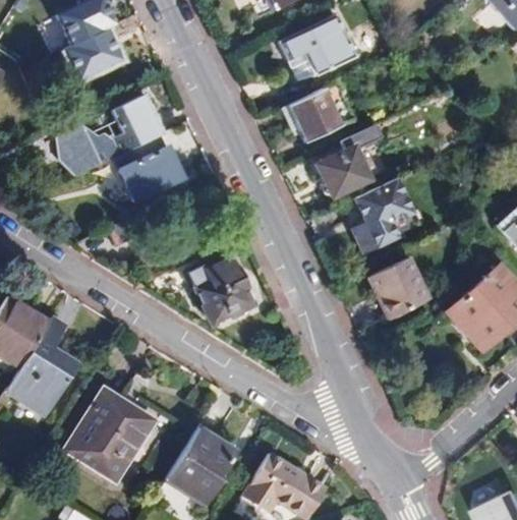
[(84,0),(53,14),(83,80),(125,61),(110,27),(119,23),(108,0),(84,0)]
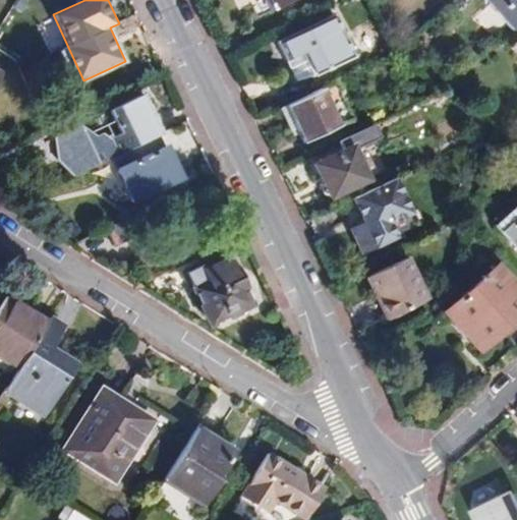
[(267,0),(274,14),(302,0),(267,0)]
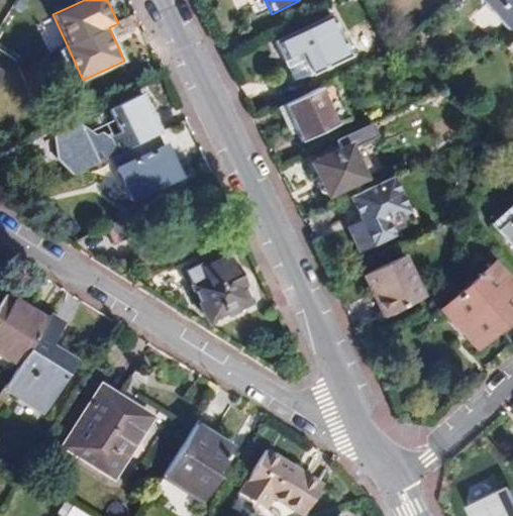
[(494,9),(509,27),(512,24),(512,0),(479,0),(470,9),(481,21),(494,9)]
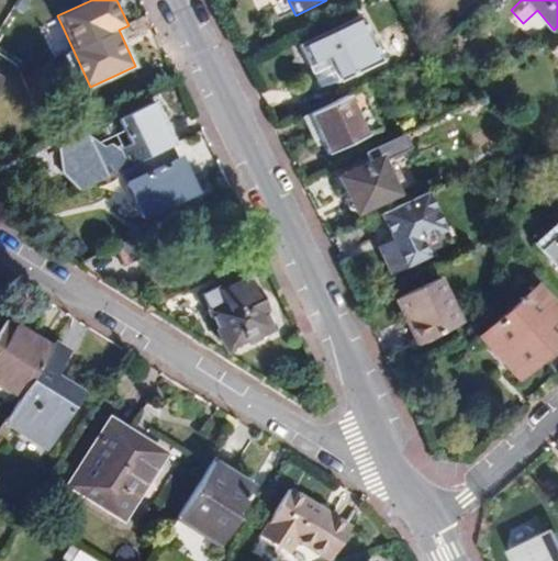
[(357,15),(299,44),(321,91),(342,80),(343,82),(380,64),(357,15)]
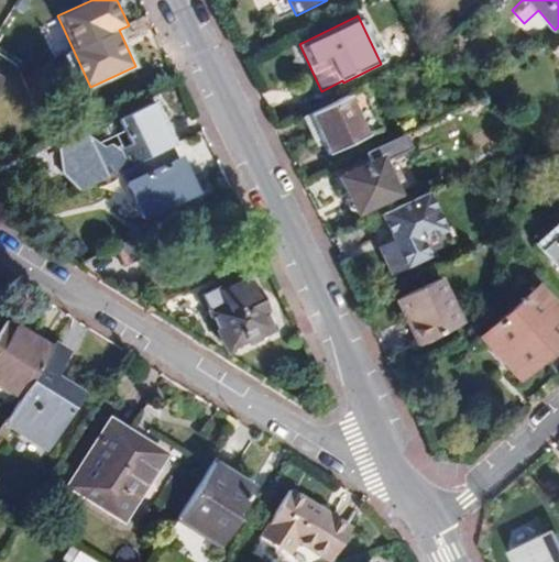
[(310,113),(320,132),(330,154),(365,136),(348,96),(310,113)]
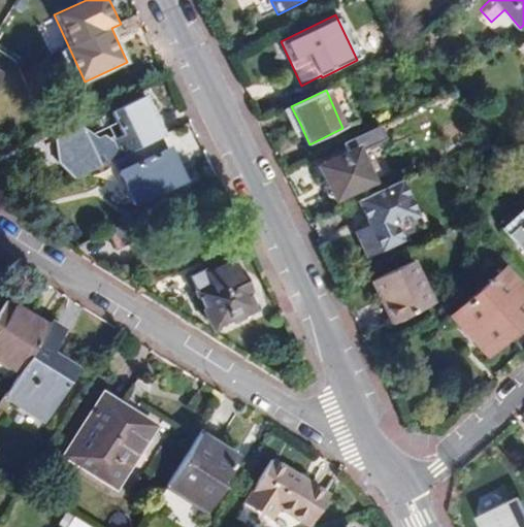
[(111,162),(159,139),(140,100),(112,113),(123,136),(113,141),(104,135),(98,139),(82,128),(58,138),(63,152),(59,160),(62,165),(65,167),(70,167),(76,178),(111,162)]
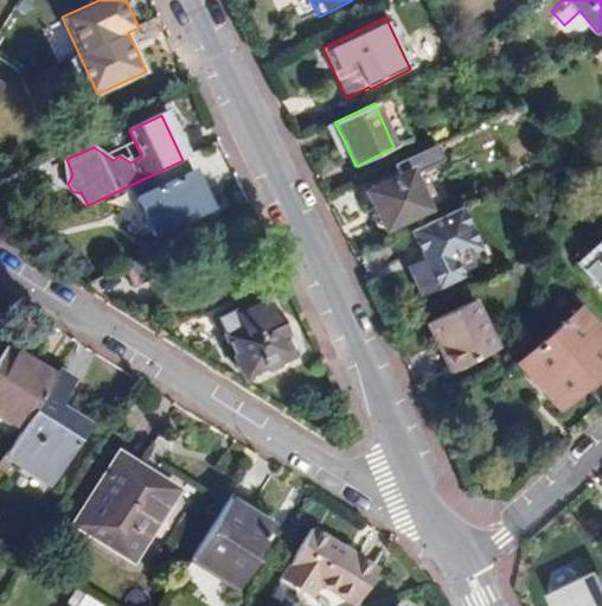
[(334,122),(327,127),(337,146),(345,142),(334,122)]
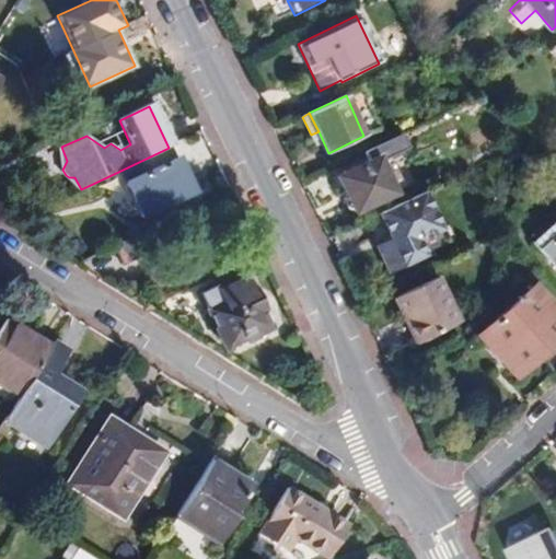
[(405,134),(368,152),(372,161),(339,178),(357,211),(395,193),(381,163),(393,156),(412,148),(405,134)]
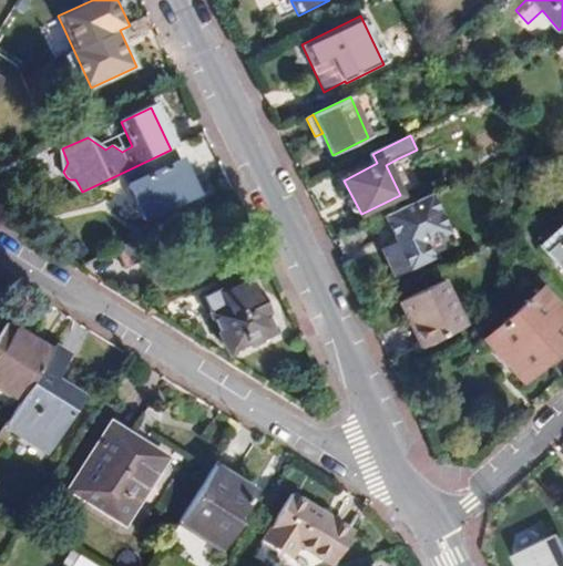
[(193,196),(171,150),(120,174),(142,222),(193,196)]
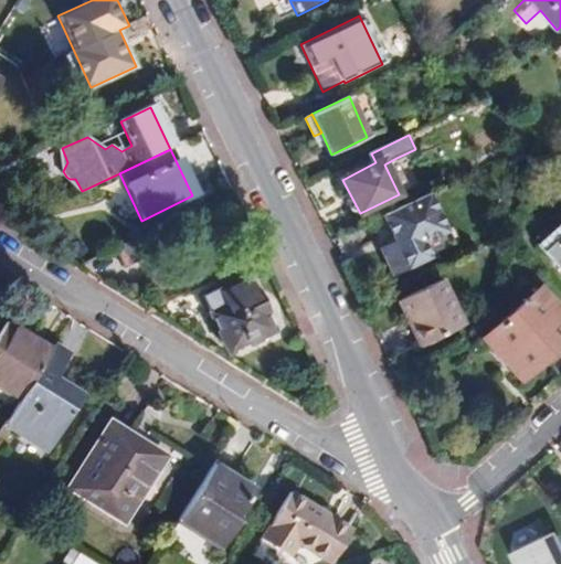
[(384,165),(399,194),(412,188),(397,158),(384,165)]
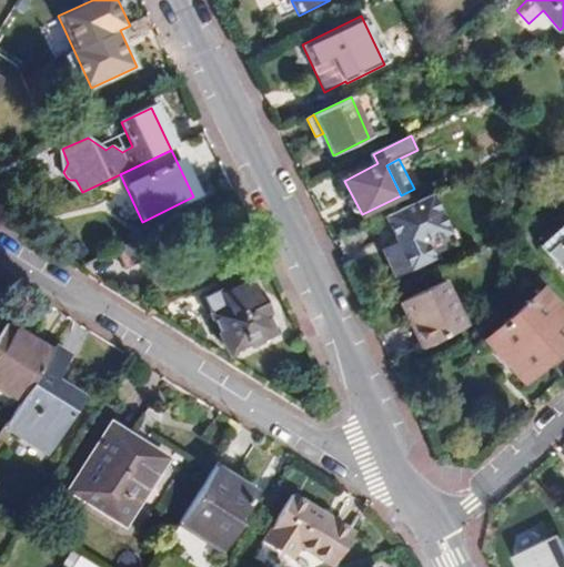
[(447,232),(430,194),(388,215),(401,242),(385,250),(399,275),(433,259),(425,243),(447,232)]
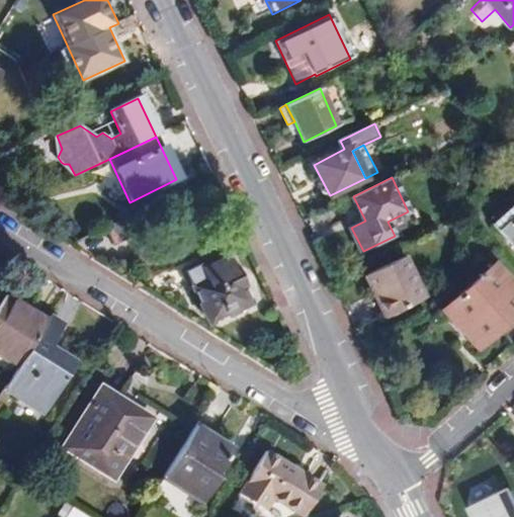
[(513,202),(491,224),(513,249),(513,202)]
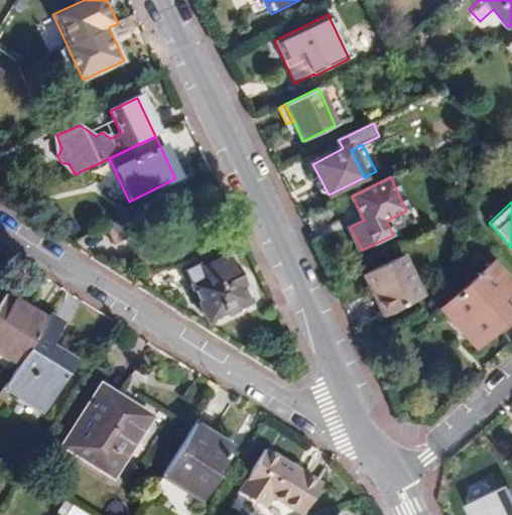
[(153,217),(148,206),(105,227),(115,245),(147,230),(143,221),(153,217)]
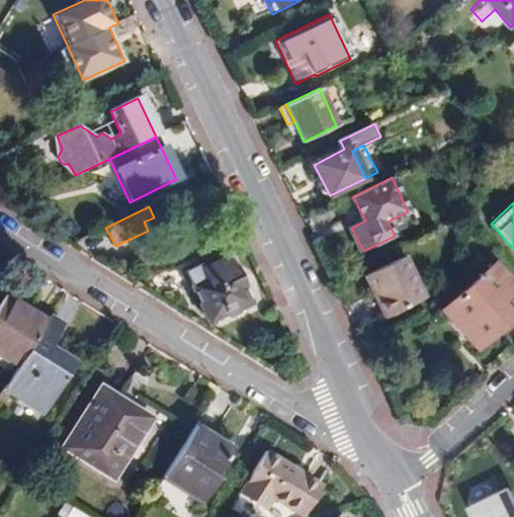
[(232,270),(226,255),(199,268),(204,277),(202,279),(203,282),(193,287),(210,323),(225,317),(226,320),(239,313),(238,310),(248,305),(241,288),(243,283),(237,271),(232,270)]
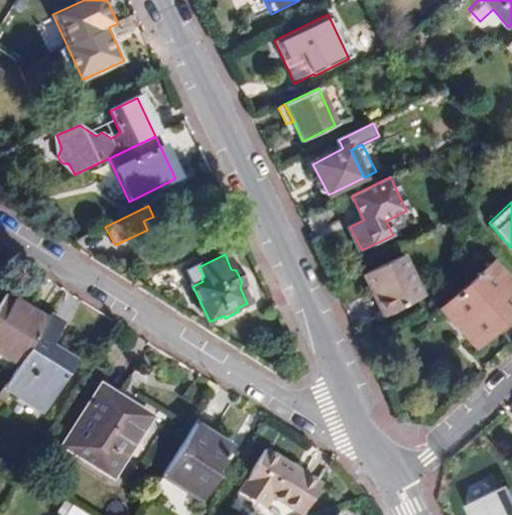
[(385,317),(421,299),(402,258),(365,276),(385,317)]
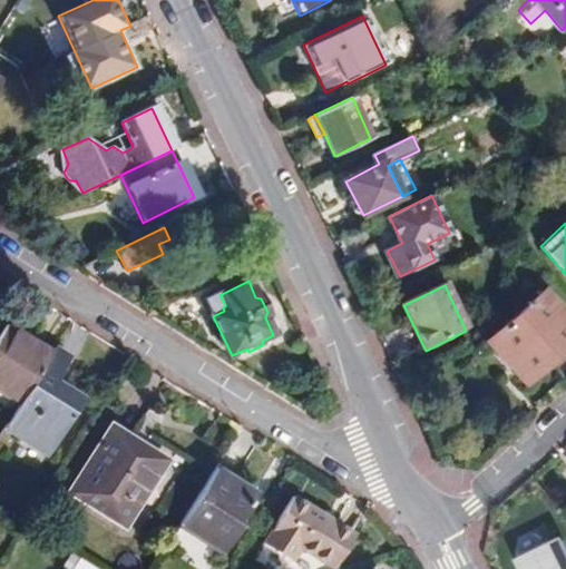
[(490,343),(510,365),(525,352),(543,372),(565,350),(565,315),(545,293),(490,343)]
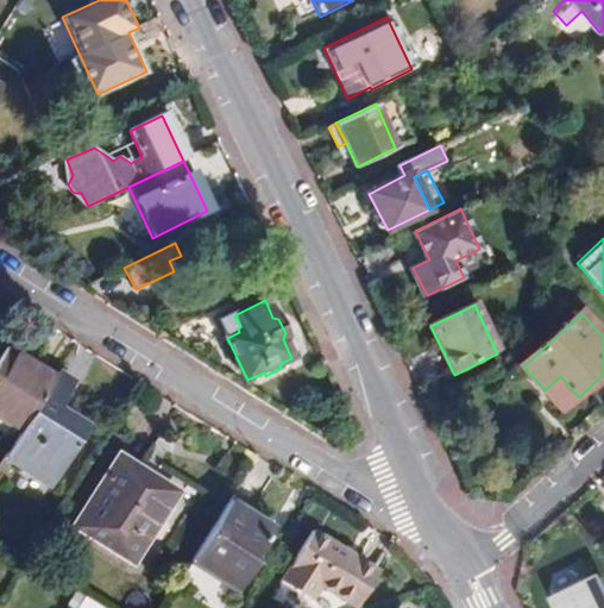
[(0,420),(20,433),(55,378),(6,349),(0,358),(0,420)]
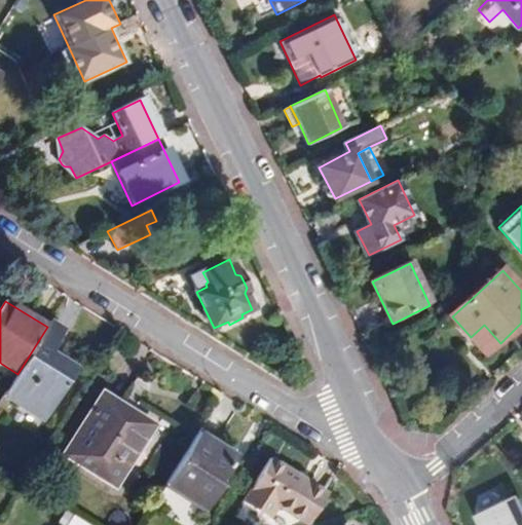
[(66,330),(50,321),(47,327),(17,374),(3,397),(19,406),(22,402),(47,417),(77,368),(52,352),(66,330)]
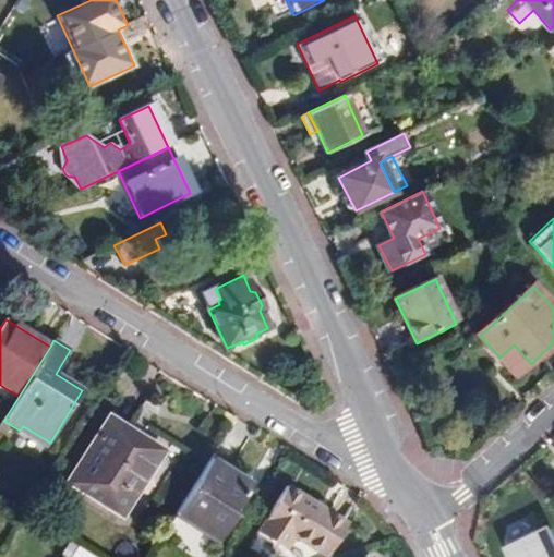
[(514,344),(500,358),(516,377),(531,364),(514,344)]
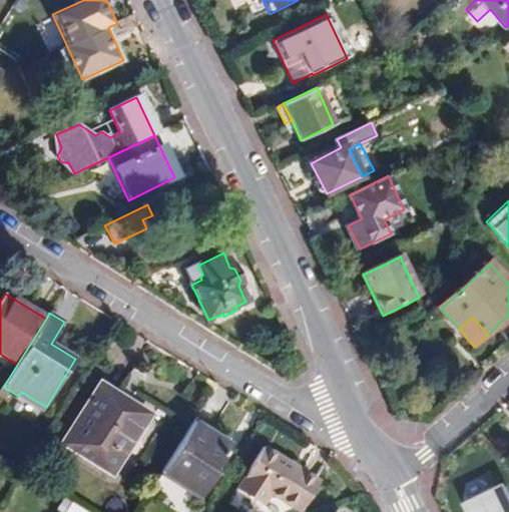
[(96,464),(128,412),(112,402),(116,395),(99,384),(62,443),(96,464)]
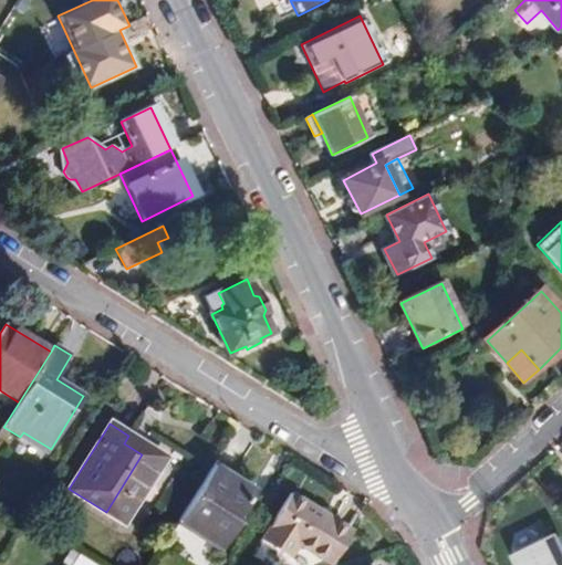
[(158,466),(142,454),(106,512),(122,522),(158,466)]
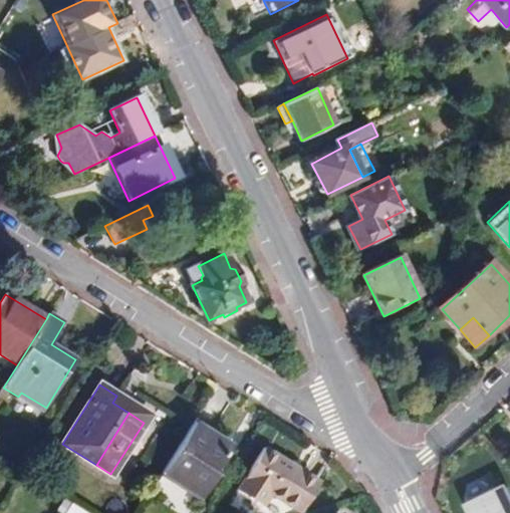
[(232,447),(194,424),(164,472),(202,496),(232,447)]
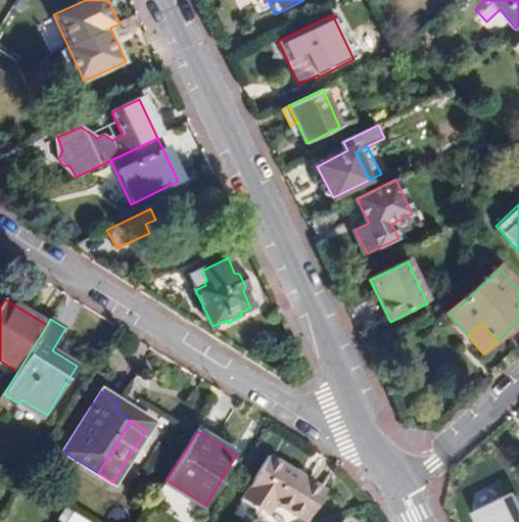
[(304,521),(305,521),(326,492),(270,458),(243,501),(268,516),(277,504),(304,521)]
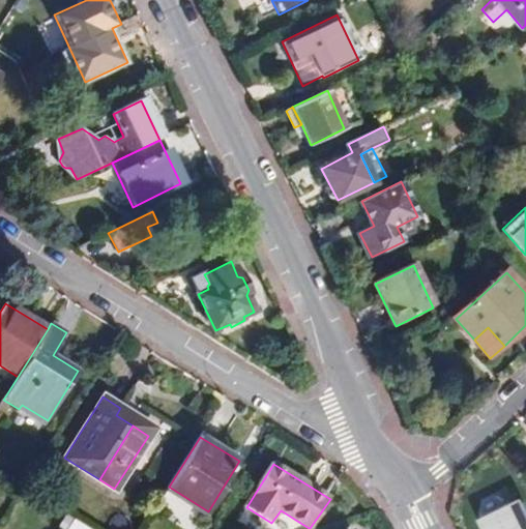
[(525,501),(485,518),(489,528),(525,528),(525,501)]
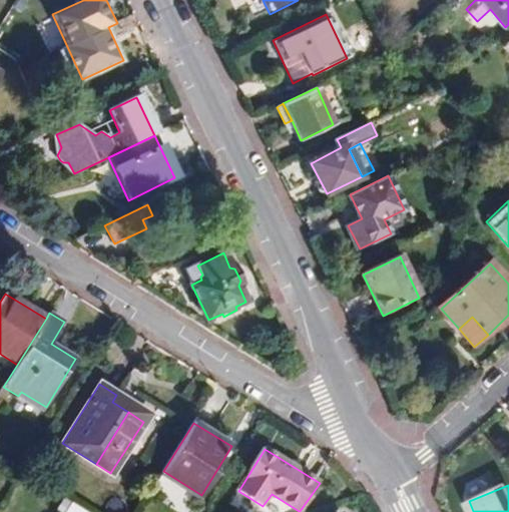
All buildings are outlined.
